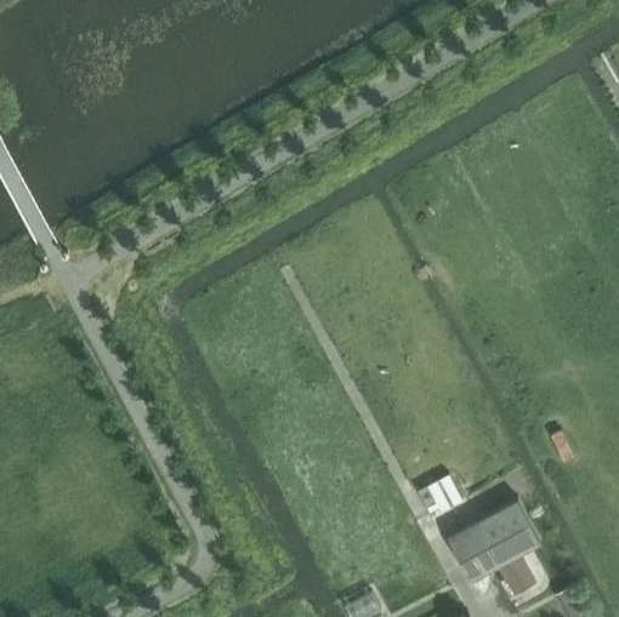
[(561,432),(551,436),(563,461),(573,456),(561,432)]
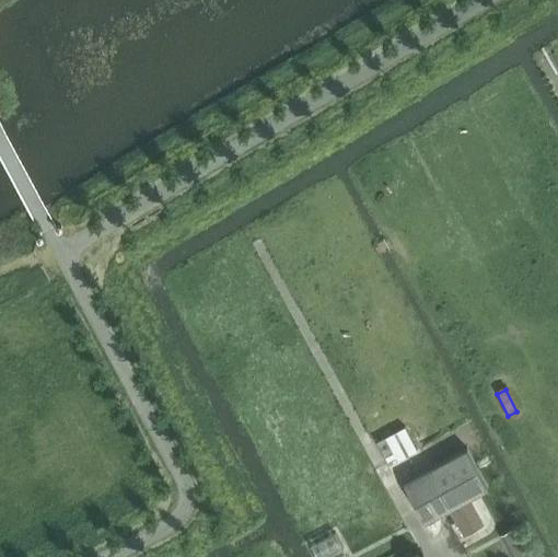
[(376,444),(388,466),(416,452),(404,429),(376,444)]
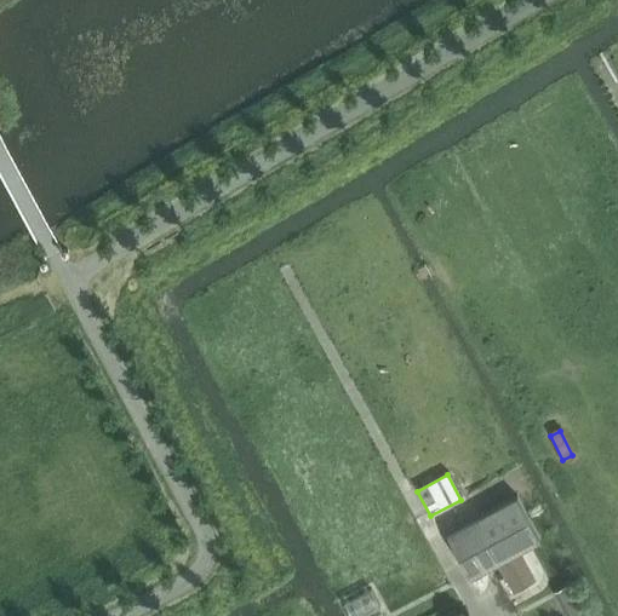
[(470,579),(539,541),(516,499),(447,536),(470,579)]
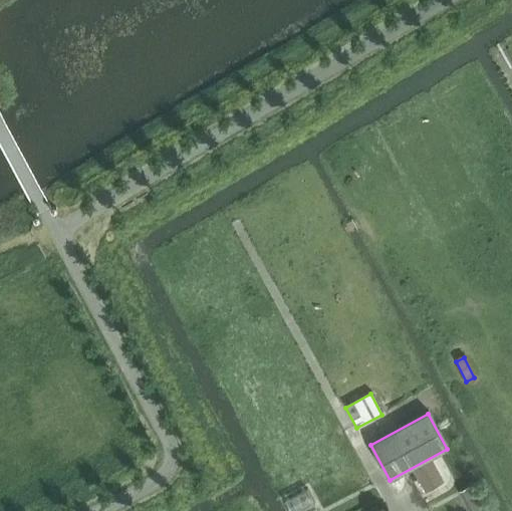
[(432,460),(413,470),(425,493),(444,483),(432,460)]
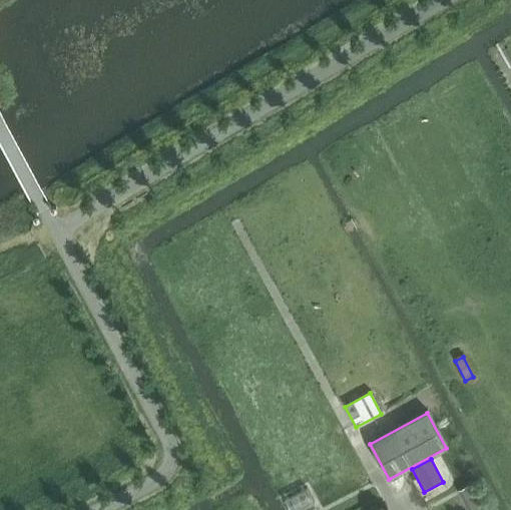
[(480,509),(468,487),(459,492),(468,509),(480,509)]
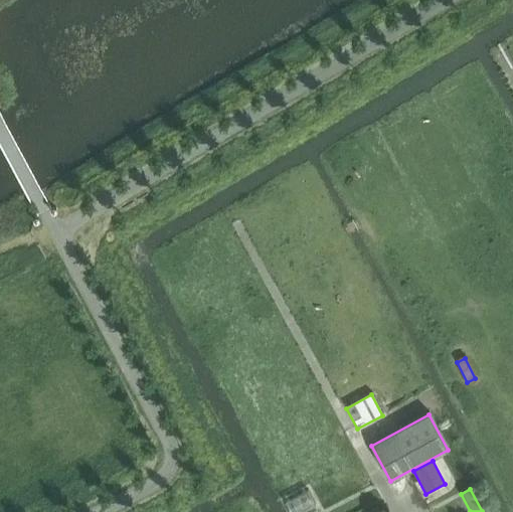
All buildings are outlined.
